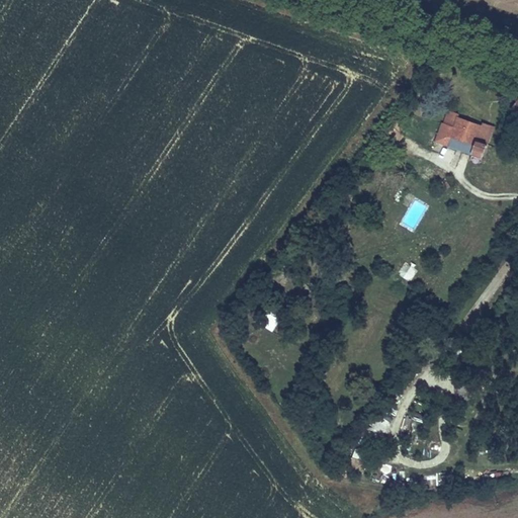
[(447,108),(435,140),(447,145),(452,136),(473,144),(471,153),(483,157),(495,125),(483,120),(481,122),(459,114),(458,112),(447,108)]
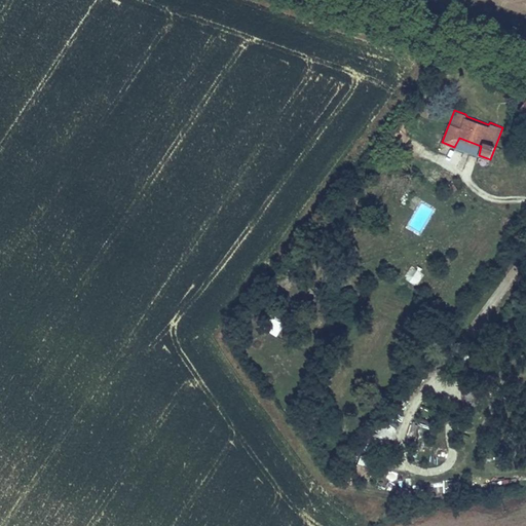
[(388,144),(398,152),(410,138),(407,136),(412,129),(405,123),(388,144)]
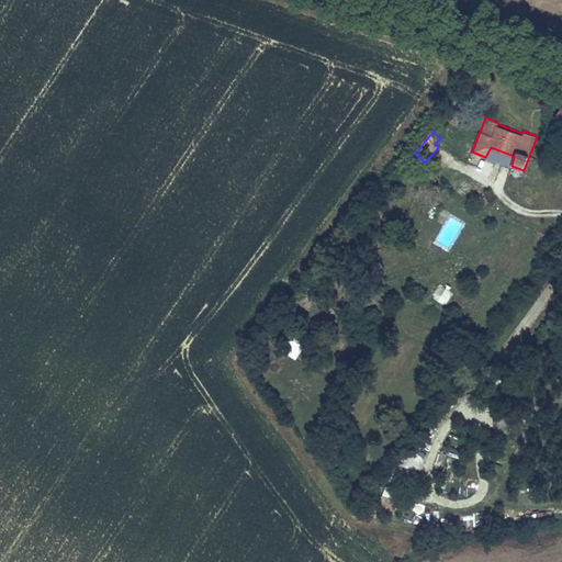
[(298,306),(306,313),(317,300),(305,291),(302,296),(304,299),(298,306)]
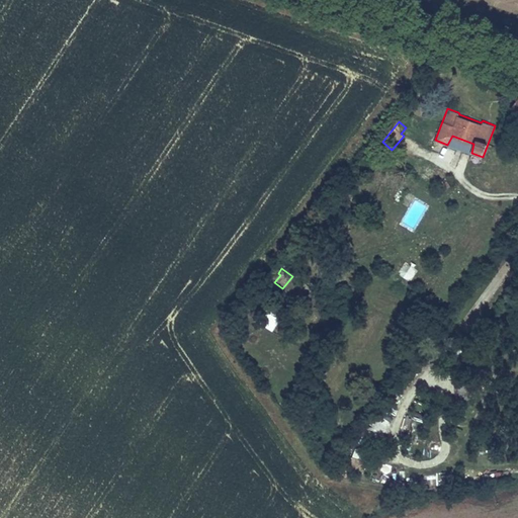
[(272,306),(260,325),(275,333),(286,315),(272,306)]
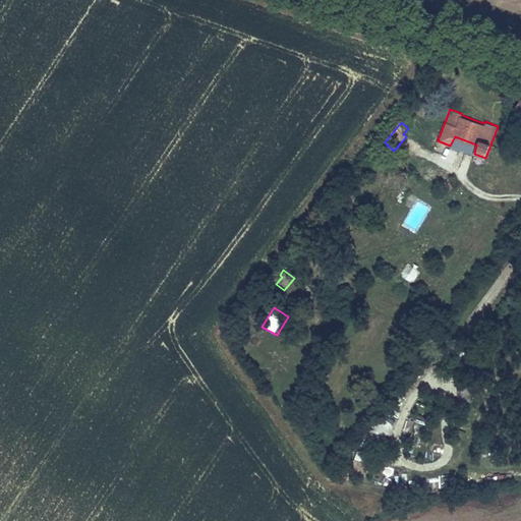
[(249,316),(242,327),(252,332),(258,323),(249,316)]
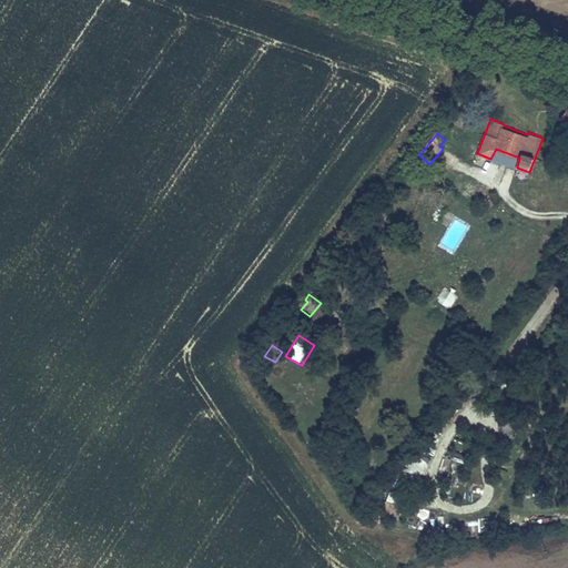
[(344,345),(338,355),(343,357),(348,347),(344,345)]
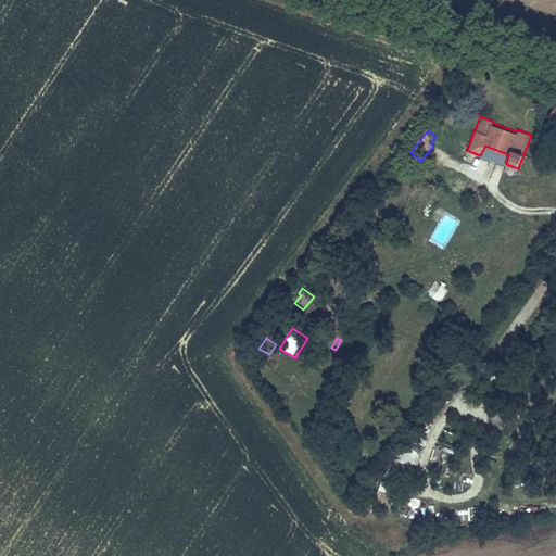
[(408,447),(401,458),(411,465),(418,455),(408,447)]
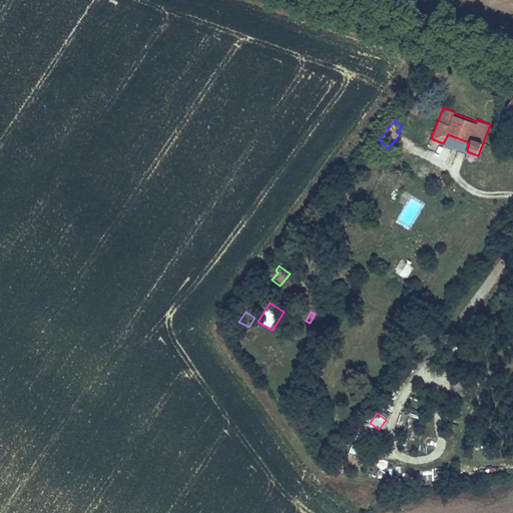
All buildings are outlined.
